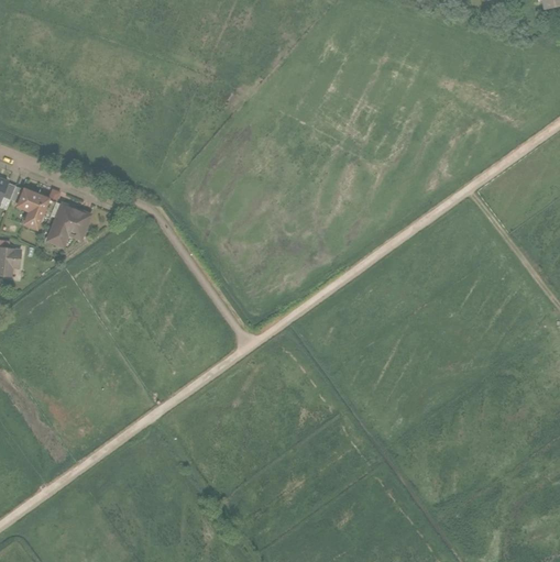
[(539,0),(542,11),(545,11),(559,8),(559,0),(539,0)]
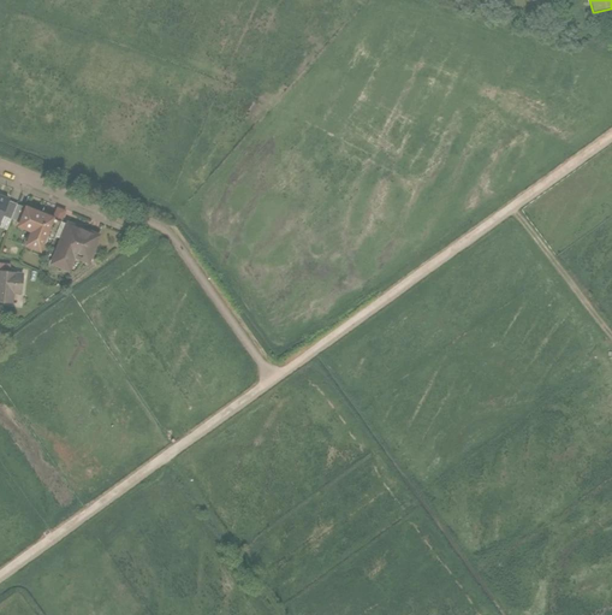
[(0,195),(0,226),(4,217),(11,200),(0,195)]
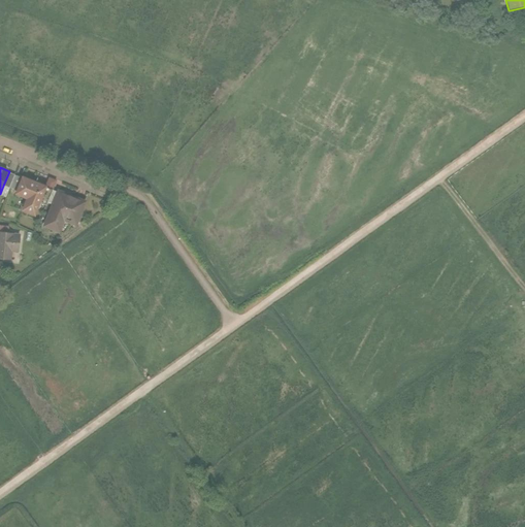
[(18,175),(9,171),(3,186),(12,189),(18,175)]
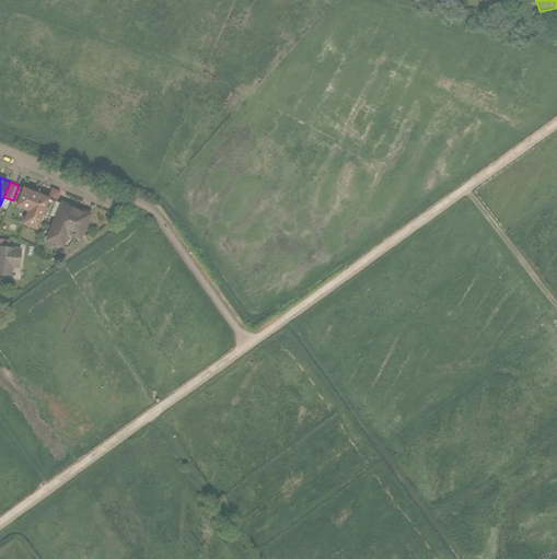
[(21,186),(13,206),(25,210),(21,224),(36,230),(48,196),(21,186)]
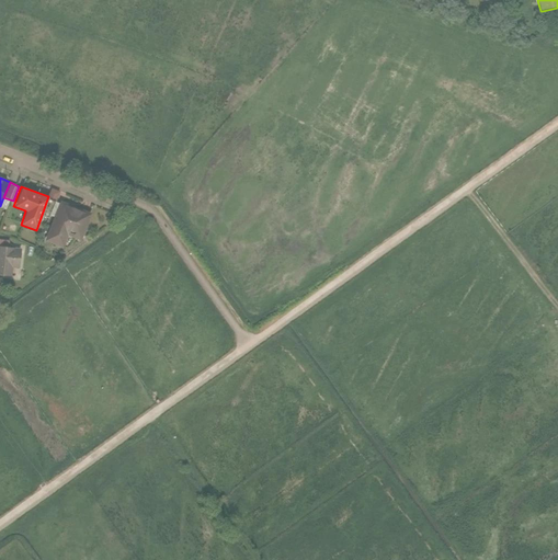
[(59,201),(44,241),(64,249),(69,235),(81,240),(92,214),(59,201)]
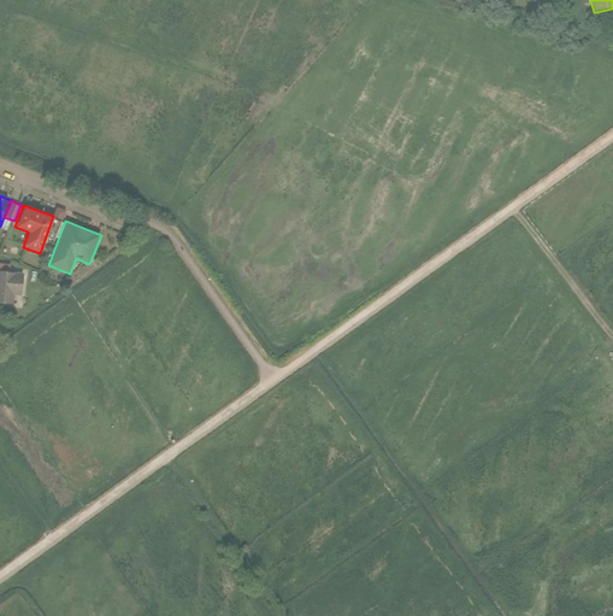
[(0,270),(0,301),(15,303),(15,294),(22,294),(24,273),(0,270)]
